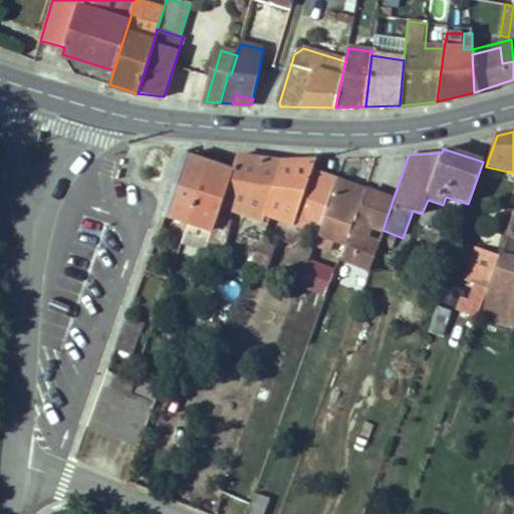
[(210,162),(187,155),(165,217),(188,225),(210,162)]
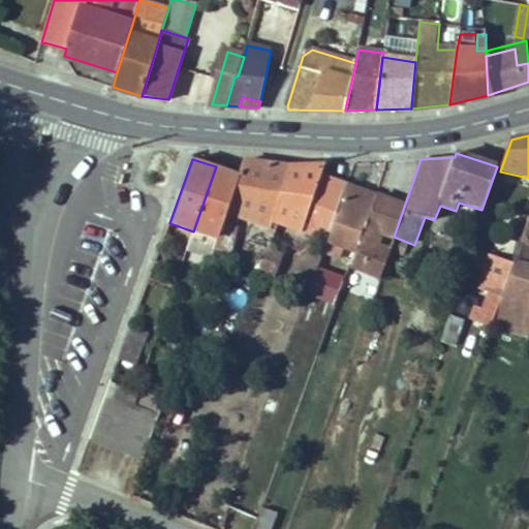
[(244,159),(239,175),(225,214),(270,229),(272,223),(292,164),(244,159)]
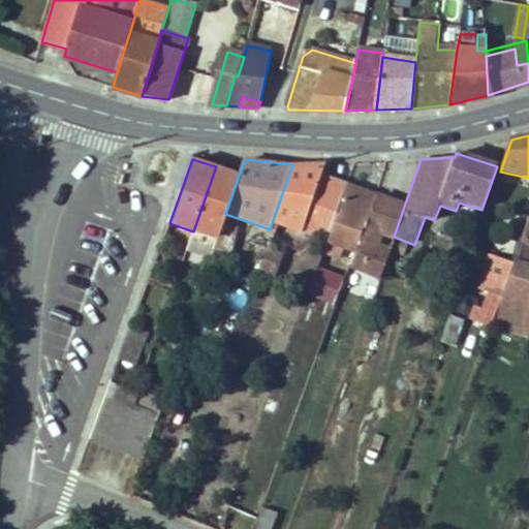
[(325,164),(292,164),(272,223),(327,241),(347,184),(321,175),(325,164)]
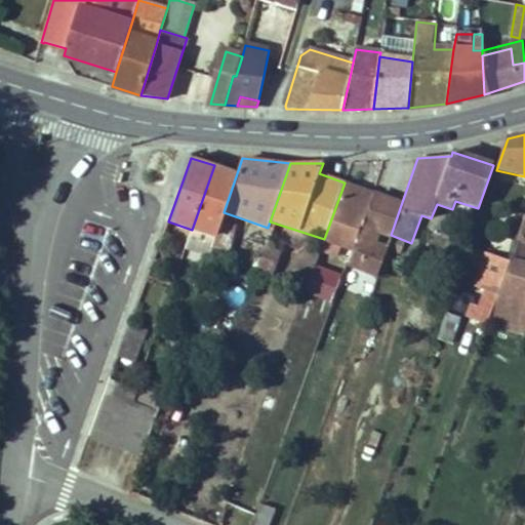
[(214,165),(192,230),(215,237),(221,219),(224,212),(237,173),(214,165)]
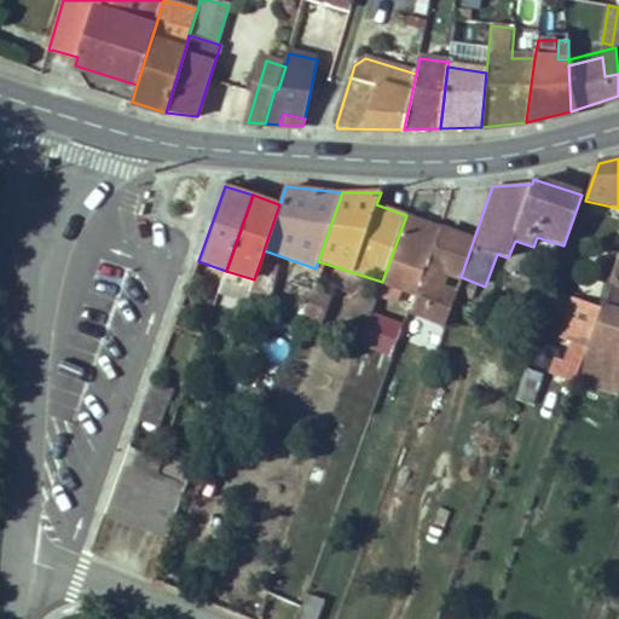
[(406,215),(382,282),(382,284),(415,298),(440,226),(406,215)]
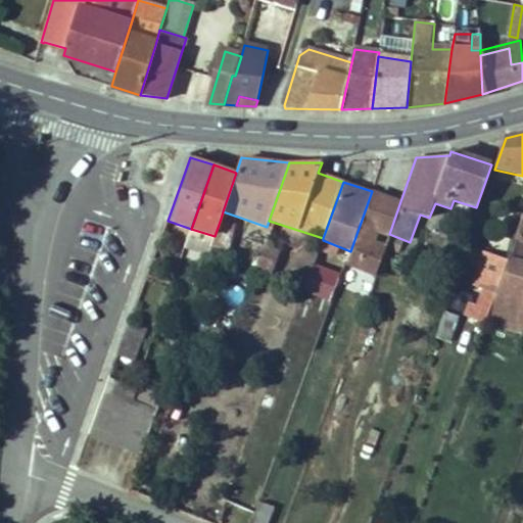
[(350,251),(345,265),(375,277),(386,245),(376,240),(379,233),(388,237),(389,234),(400,201),(372,191),(350,251)]
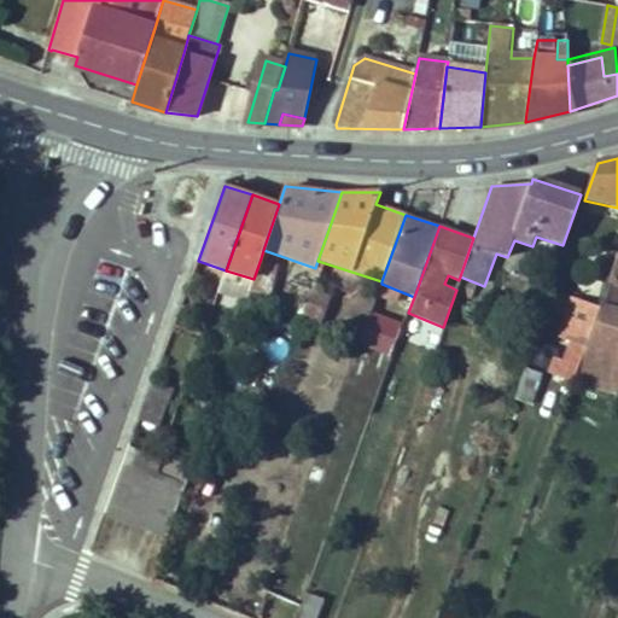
[(261,258),(254,279),(250,291),(270,296),(279,266),(261,258)]
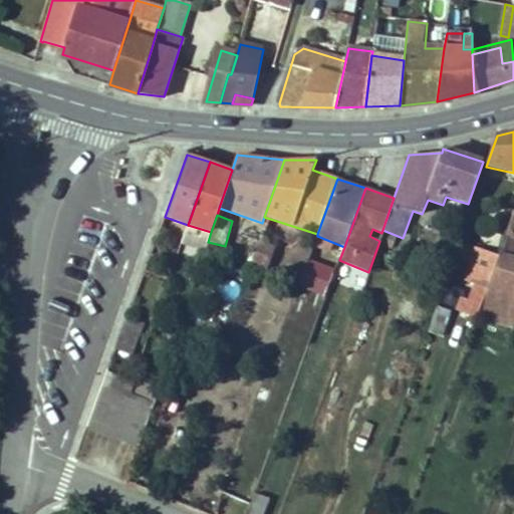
[(513,216),(501,252),(513,255),(513,216)]
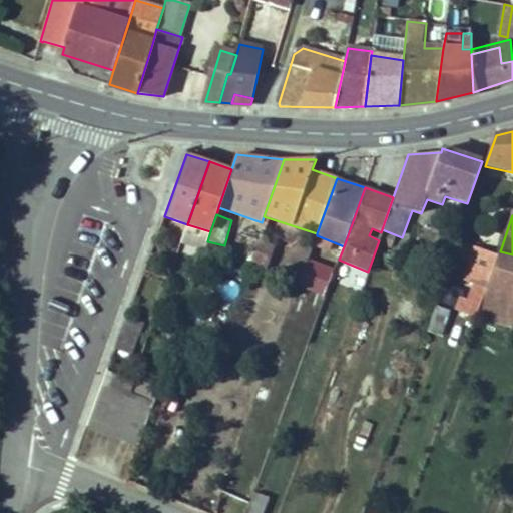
[(210,231),(187,224),(181,242),(204,249),(207,241),(210,231)]
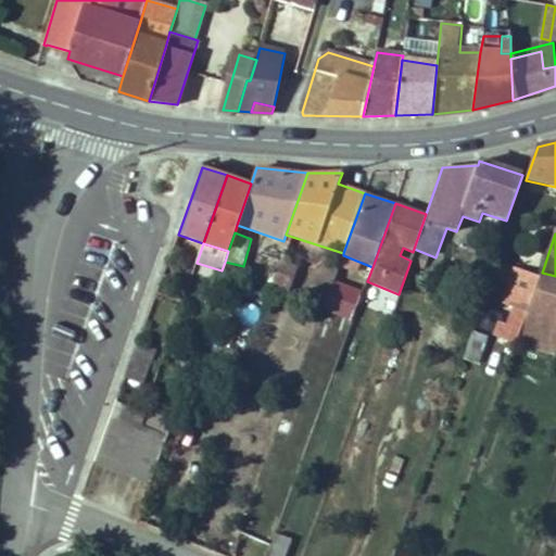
[(299,266),(283,261),(274,289),(289,294),(299,266)]
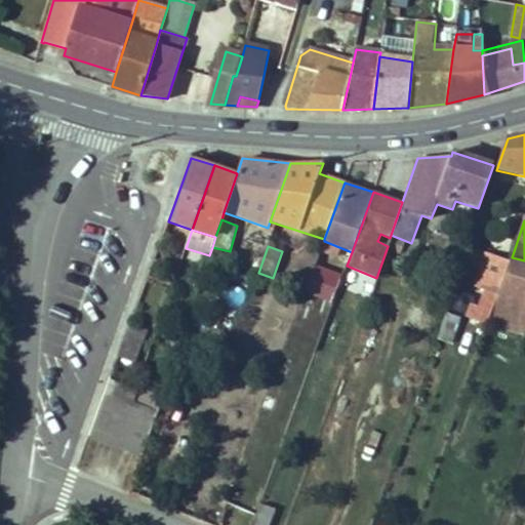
[(498,294),(511,260),(485,252),(473,286),(498,294)]
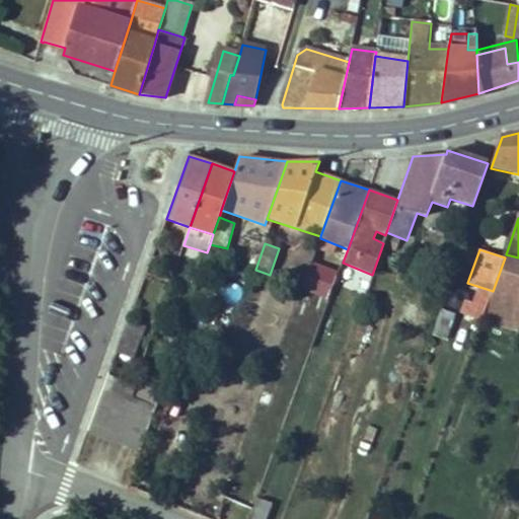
[(505,257),(493,291),(492,294),(518,301),(518,257),(506,254),(505,257)]
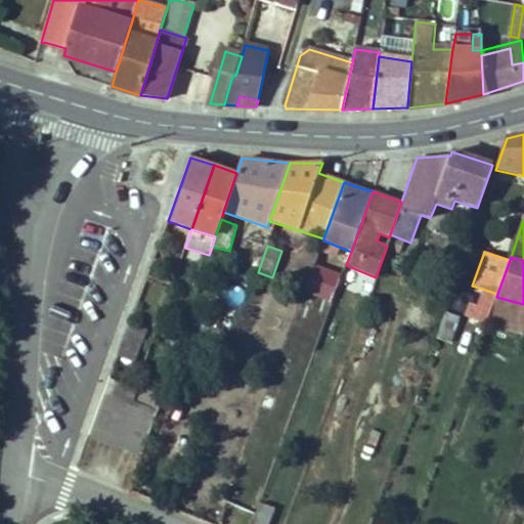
[(316,259),(298,303),(309,308),(312,300),(330,305),(344,269),(316,259)]
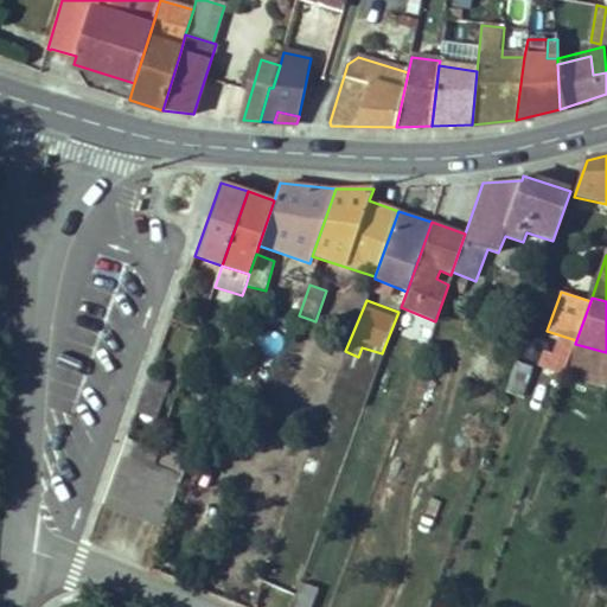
[(518,331),(510,327),(505,338),(513,342),(518,331)]
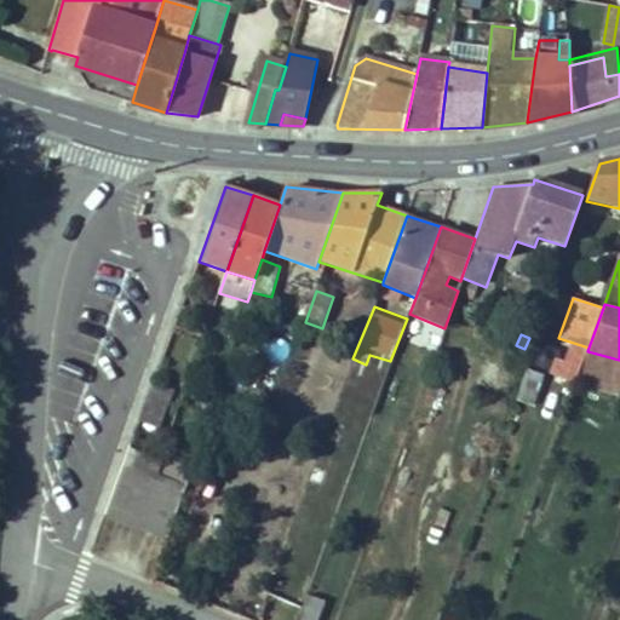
[(619,360),(587,351),(579,375),(619,388),(619,360)]
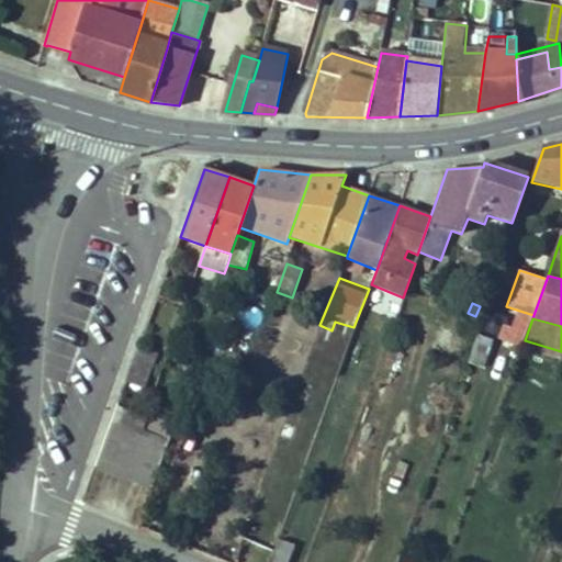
[(489,347),(475,341),(471,357),(484,361),(489,347)]
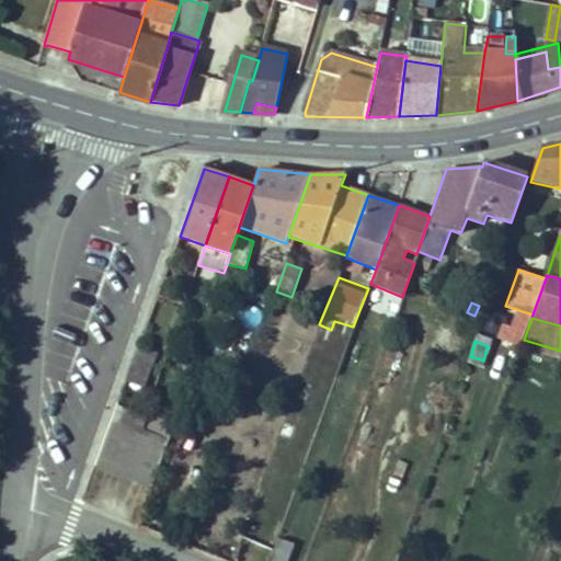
[(278,538),(270,560),(287,560),(295,545),(278,538)]
